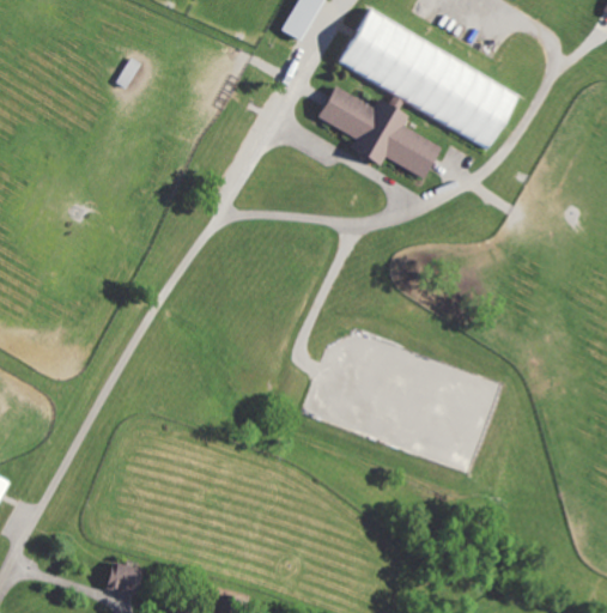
[(298,0),(285,32),(305,42),(323,0),(298,0)]
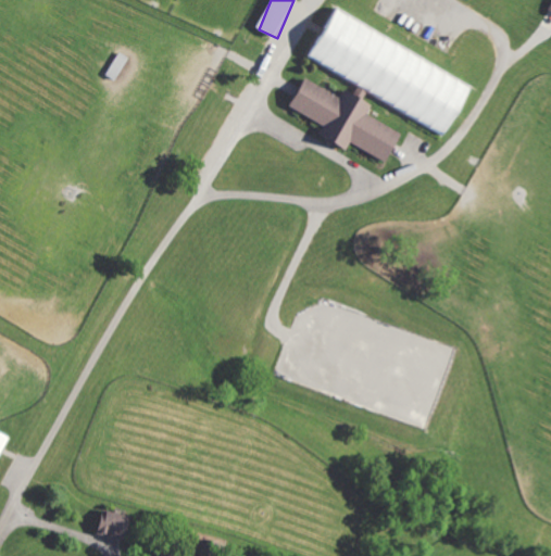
[(305,57),(448,136),(475,87),(333,8),(305,57)]
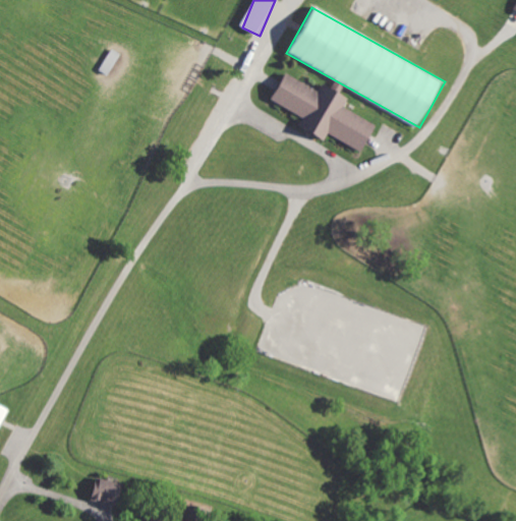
[(271,100),(303,117),(298,127),(324,140),(328,133),(362,152),(377,124),(344,107),(348,99),(322,84),(320,91),(285,72),(271,100)]
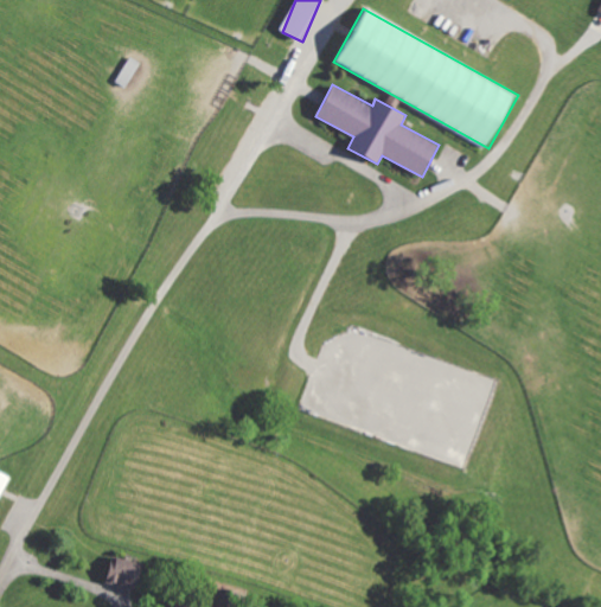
[(0,502),(12,478),(0,471),(0,502)]
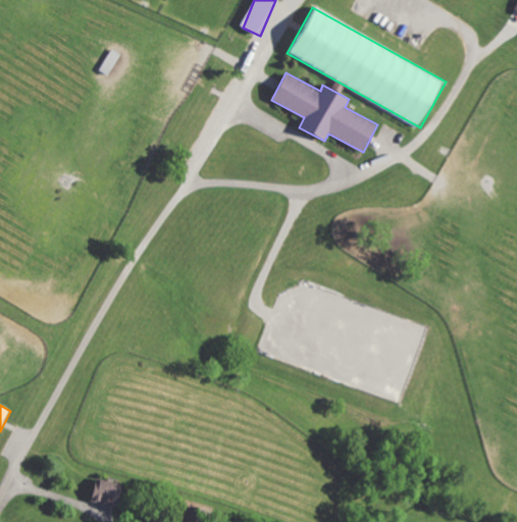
[(118,507),(121,484),(95,480),(91,502),(118,507)]
